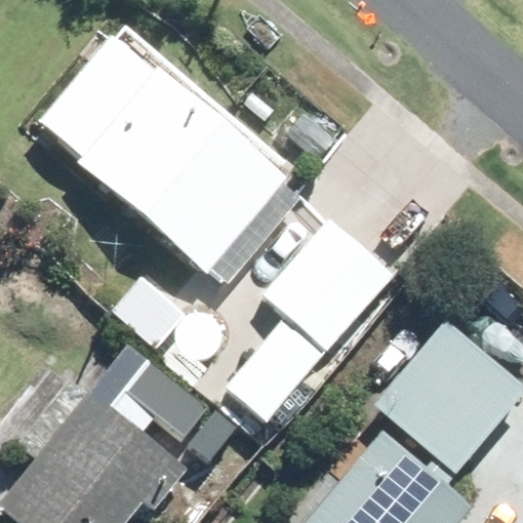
[(288,173),(161,66),(157,71),(112,33),(41,117),(85,156),(79,163),(205,271),(209,266),(228,283),(300,198),(282,182),(288,173)]
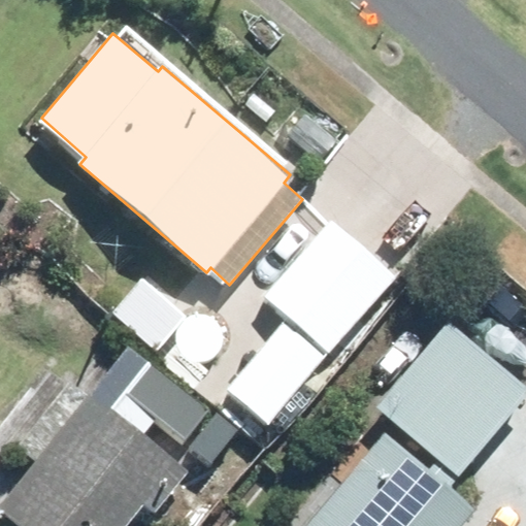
[(308,108),(287,133),(311,156),(334,130),(308,108)]
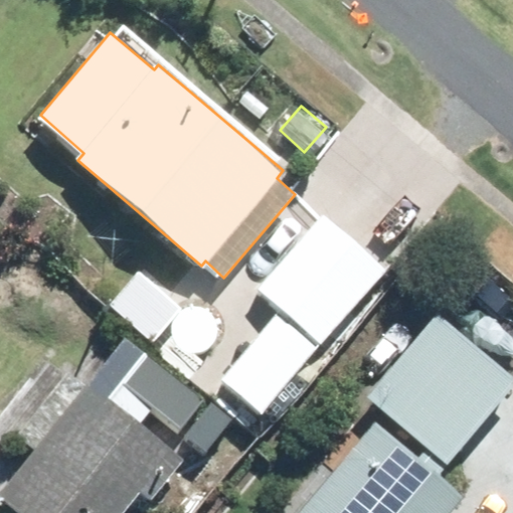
[(263,411),(386,270),(323,214),(261,288),(282,306),(221,374),(263,411)]
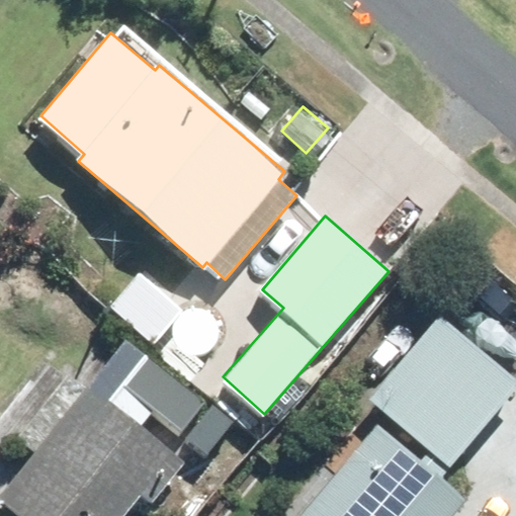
[(375,417),(290,515),(456,515),(462,510),(437,488),(515,395),(515,388),(431,316),(358,402),(375,417)]
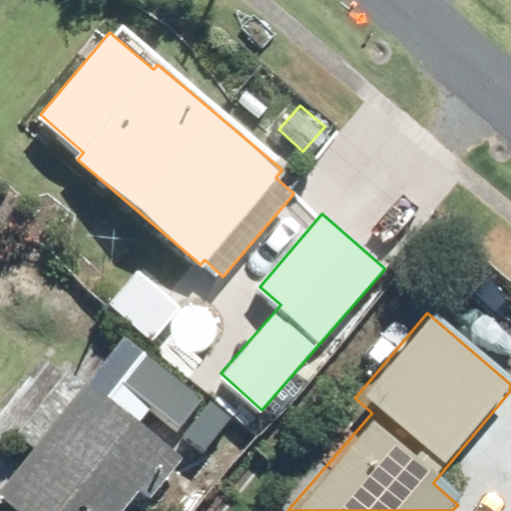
[(147,500),(183,455),(70,364),(17,428),(36,445),(0,487),(0,496),(18,510),(123,510),(138,493),(147,500)]
